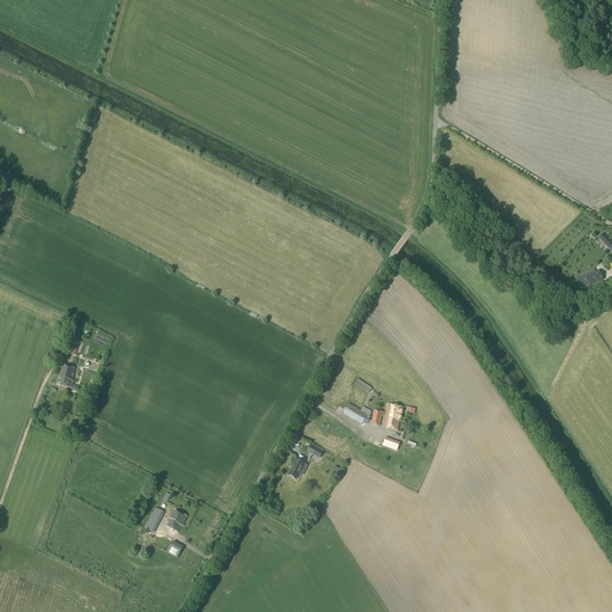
[(611,243),(603,234),(598,239),(611,254),(611,252),(611,243)]
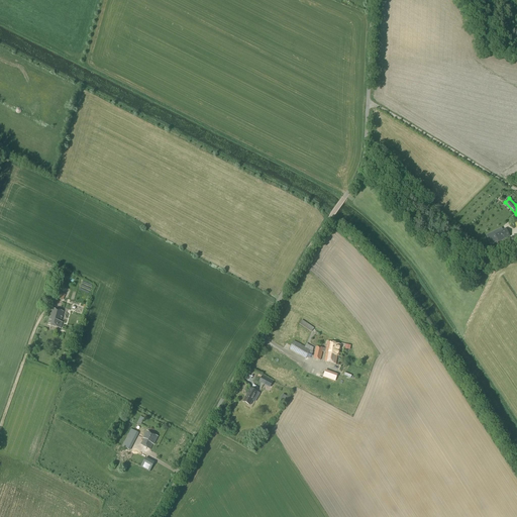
[(497,241),(498,242),(510,237),(506,228),(494,234),(494,235),(488,238),(491,244),(497,241)]
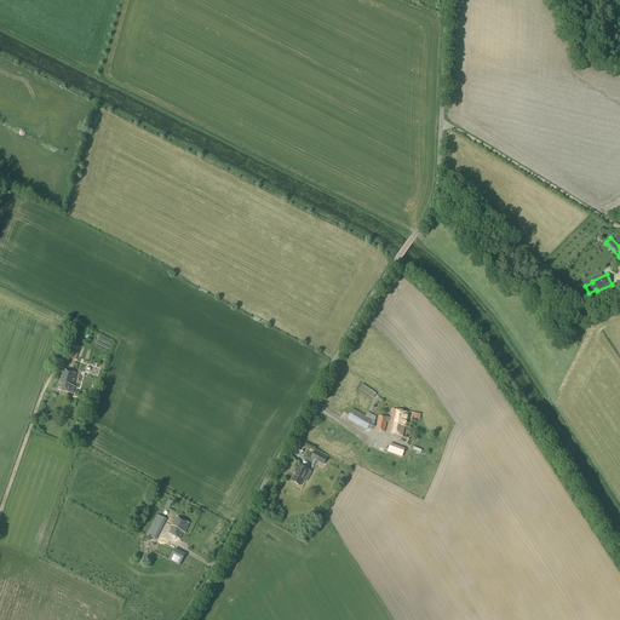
[(73,395),(74,388),(73,388),(76,375),(63,372),(58,391),(73,395)]
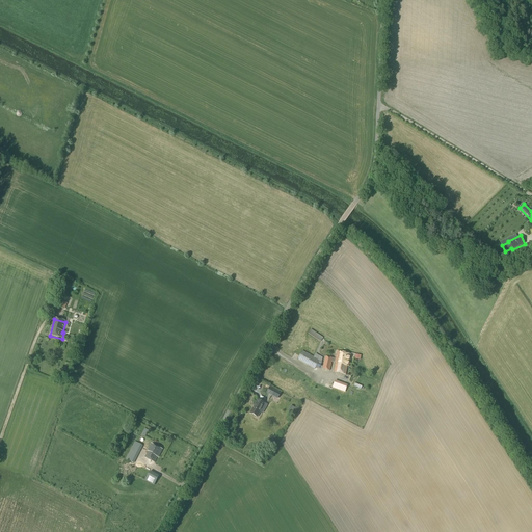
[(320,342),(323,338),(311,329),(308,334),(320,342)]
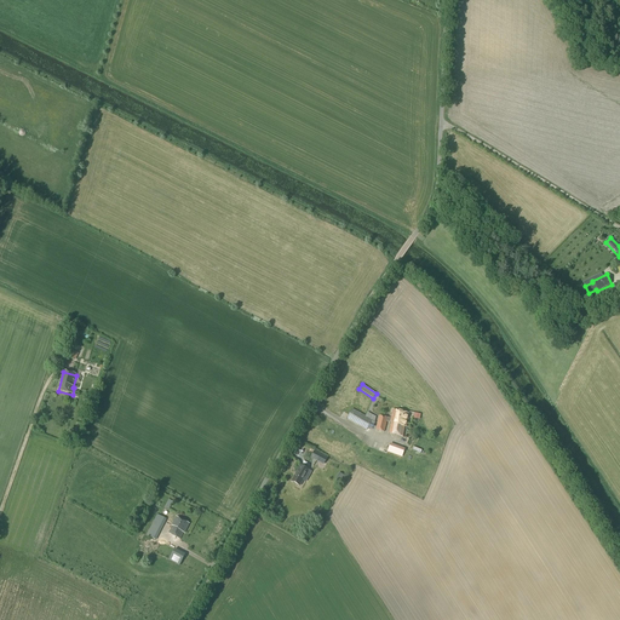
[(367,430),(372,422),(351,411),(346,419),(367,430)]
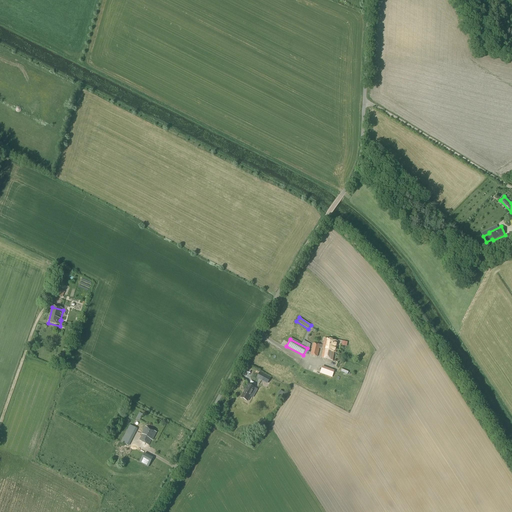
[(335,353),(338,342),(324,339),(322,346),(313,344),(310,356),(317,357),(319,349),(323,350),(321,358),(332,361),(334,353),(335,353)]
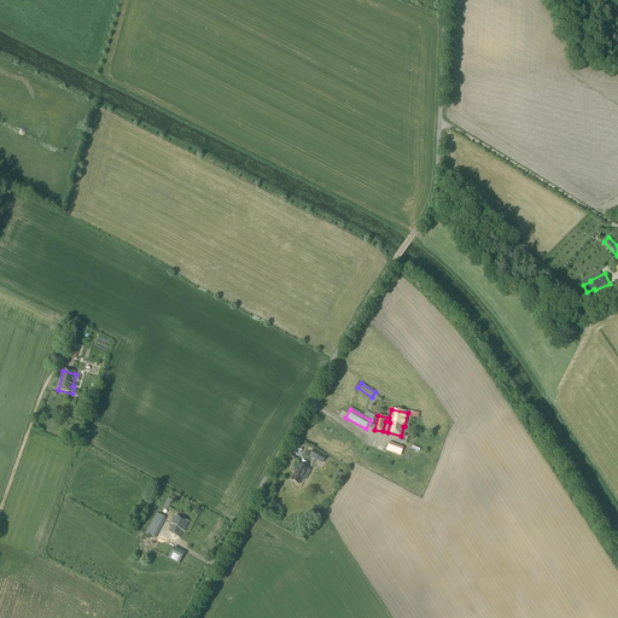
[(389,443),(386,452),(395,454),(398,445),(389,443)]
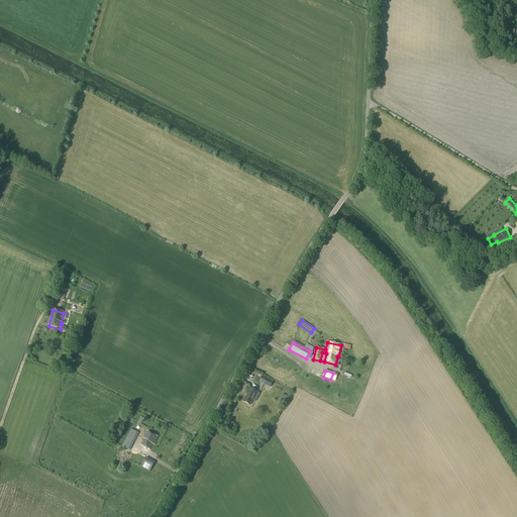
[(270,389),(273,383),(263,377),(259,383),(270,389)]
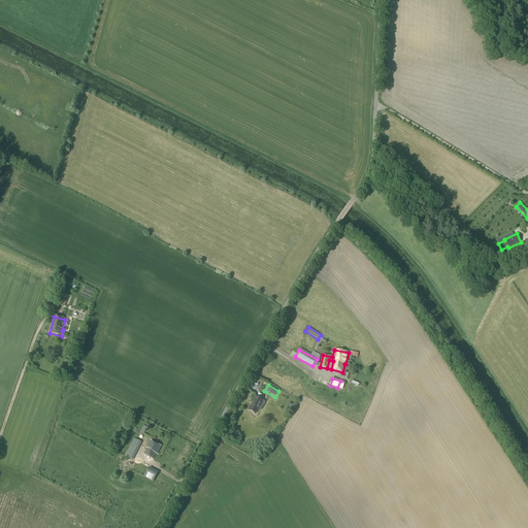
[(255,415),(262,401),(256,397),(253,403),(254,403),(252,406),(251,406),(248,410),(255,415)]
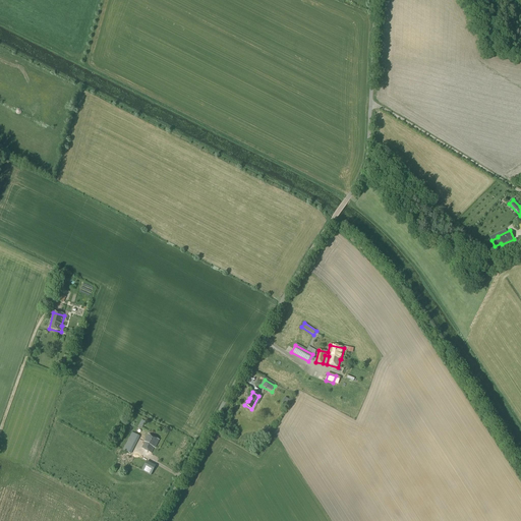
[(130,454),(139,437),(132,432),(123,450),(130,454)]
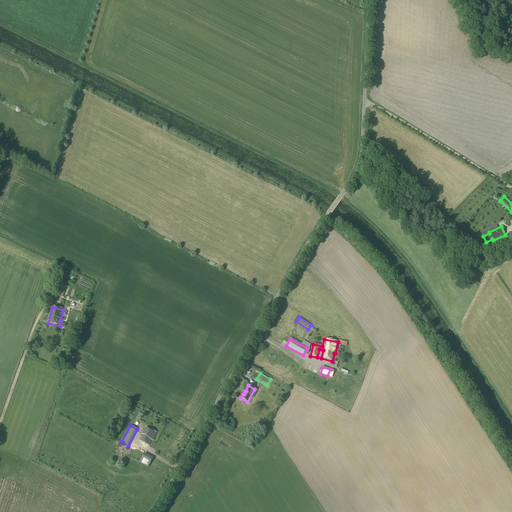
[(152,441),(156,433),(145,428),(141,434),(142,435),(139,441),(148,446),(151,441),(152,441)]
